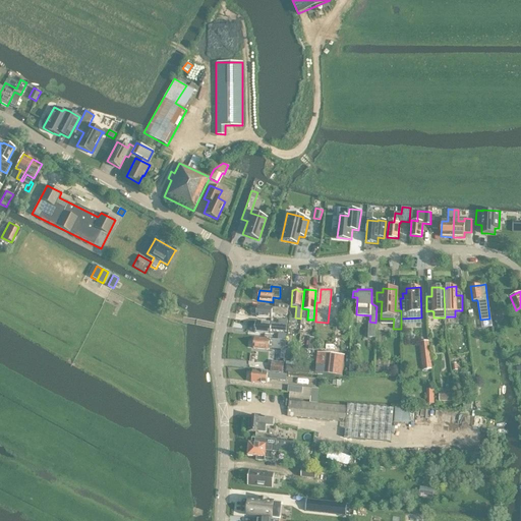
[(275,300),(274,307),(281,308),(287,308),(288,301),(275,300)]
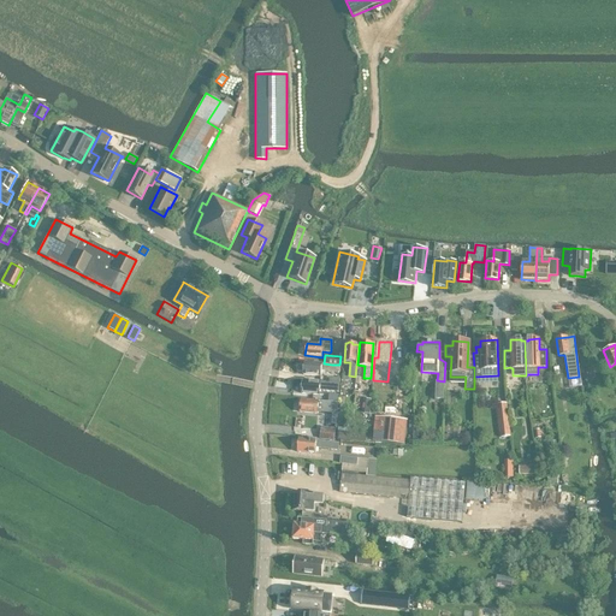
[(339,365),(332,365),(324,363),(304,362),(303,374),(320,375),(321,368),(339,369),(341,365),(339,365)]
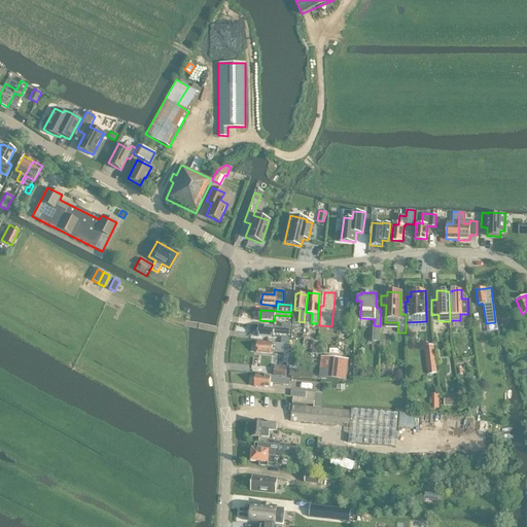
[(257,337),(276,338),(276,334),(289,336),(290,328),(258,325),(257,337)]
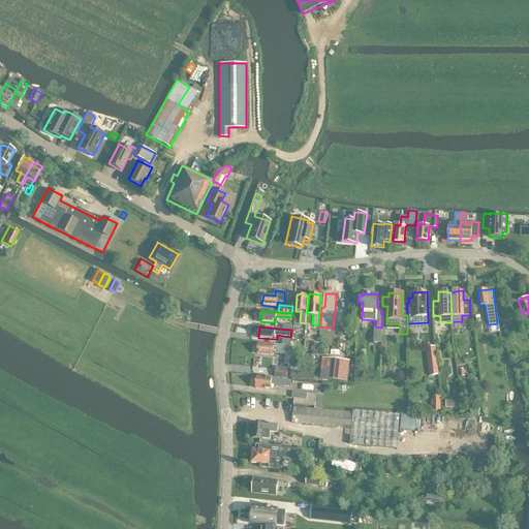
[(273,354),(273,353),(280,354),(279,363),(285,363),(285,364),(288,364),(290,346),(258,343),(257,353),(273,354)]
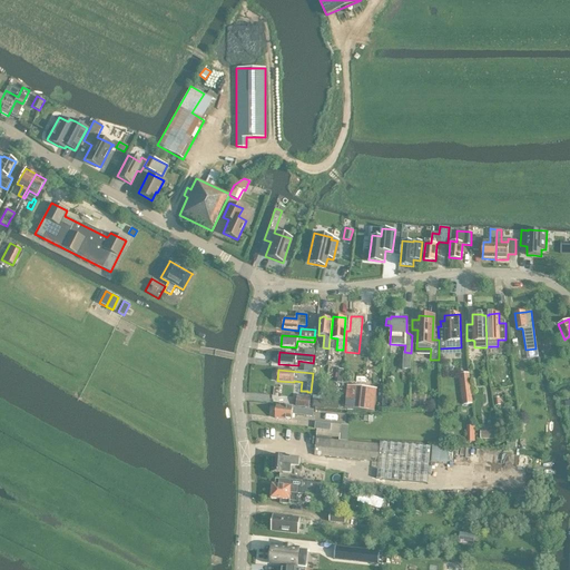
[(460,374),(463,404),(472,403),(468,373),(460,374)]
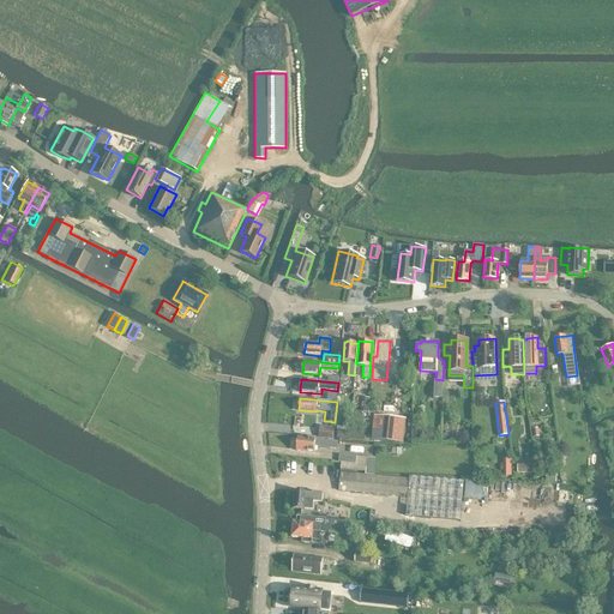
[(349,438),(350,425),(350,415),(344,415),(343,426),(337,426),(336,438),(349,438)]
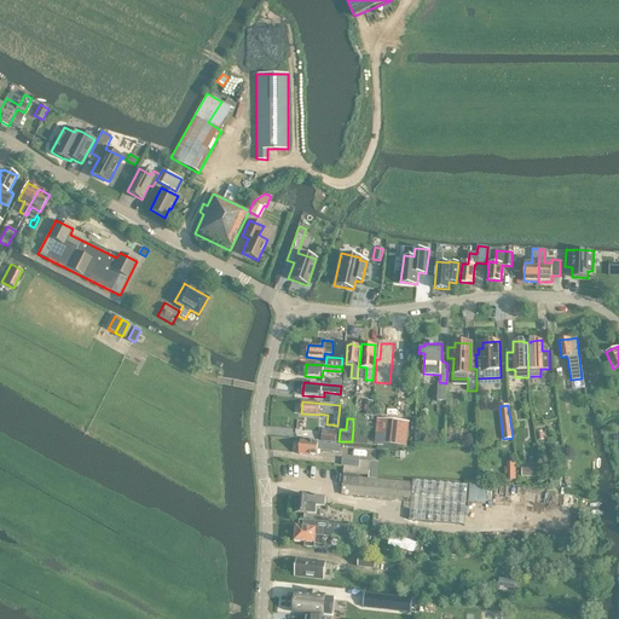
[(377,418),(375,443),(406,446),(409,422),(377,418)]
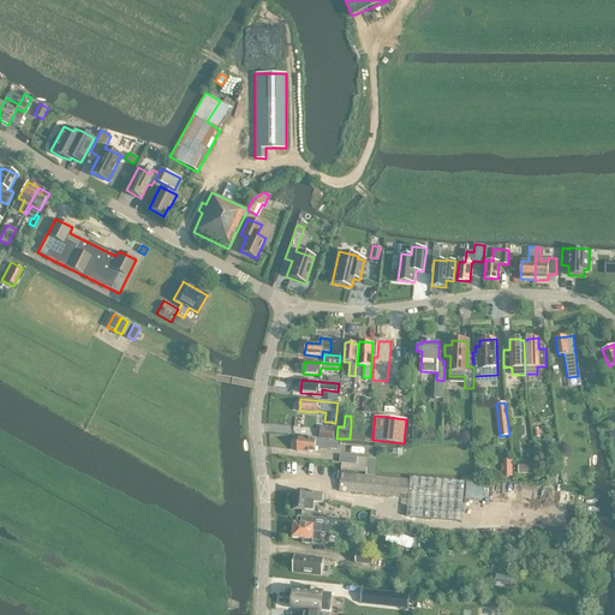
[(351,425),(350,439),(364,440),(365,427),(351,425)]
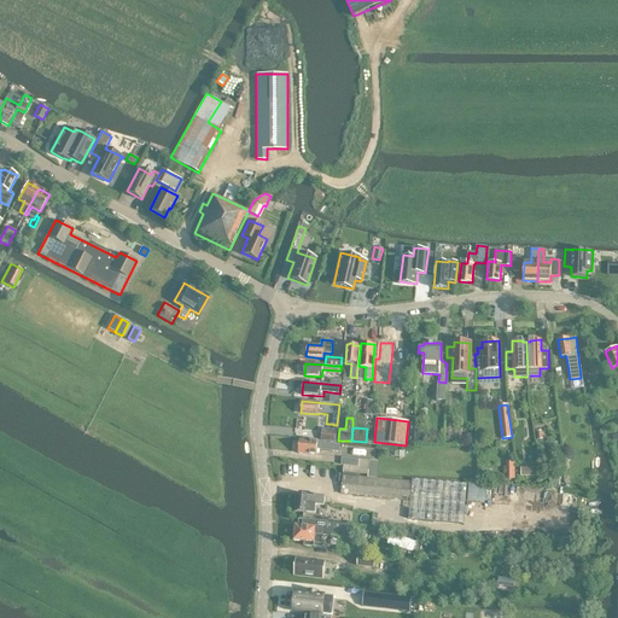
[(321,439),(334,441),(336,432),(322,430),(321,439)]
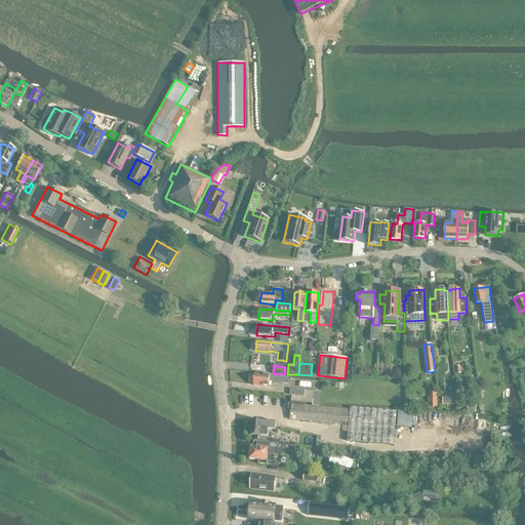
[(252,382),(253,384),(253,385),(269,387),(269,381),(288,384),(289,377),(254,373),(254,378),(252,379),(252,382)]
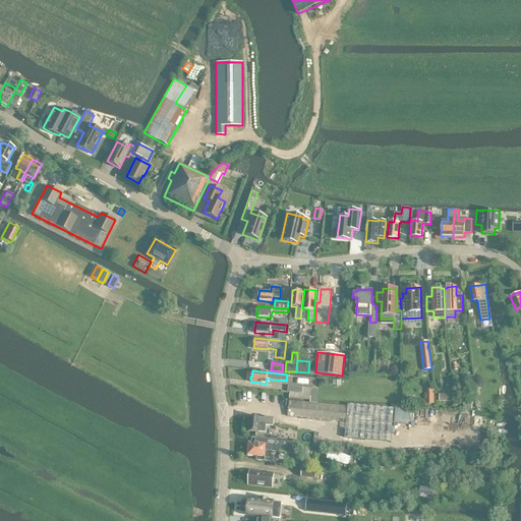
[(287,392),(290,392),(289,398),(310,400),(311,388),(288,385),(287,392)]
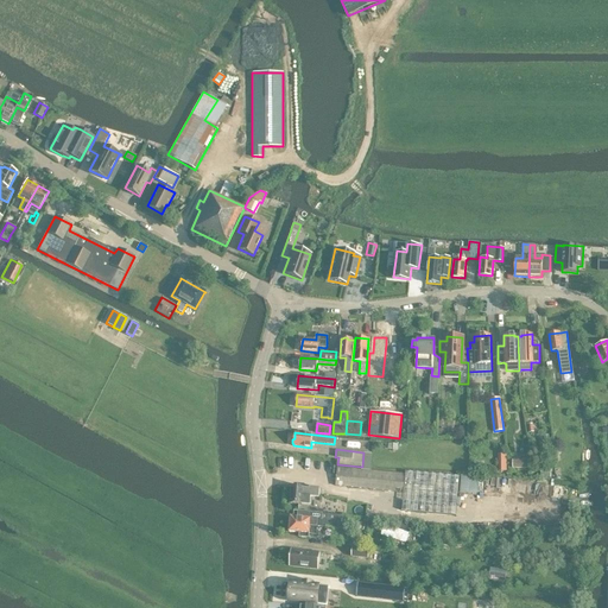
[(401,492),(404,492),(456,496),(458,476),(405,472),(404,481),(403,481),(404,474),(336,468),(335,486),(401,492)]
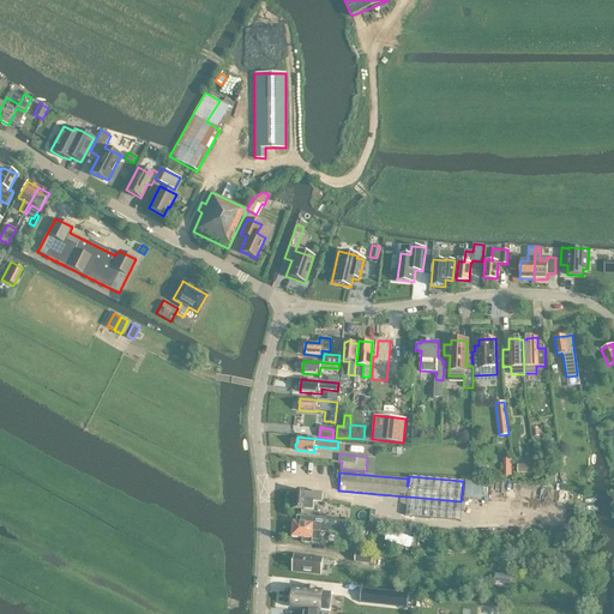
[(465,497),(483,498),(485,480),(467,480),(465,497)]
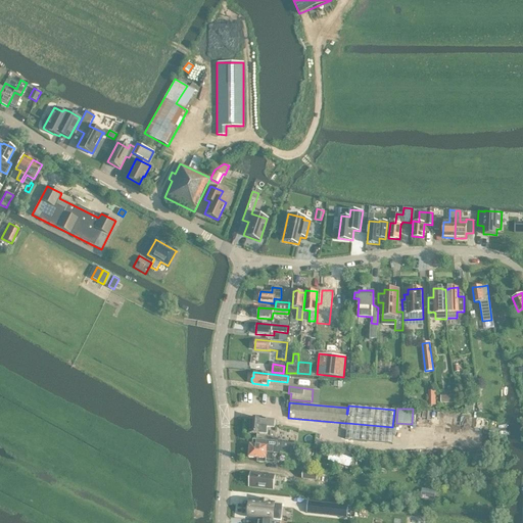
[(267,426),(274,426),(275,420),(251,418),(249,433),(260,434),(260,433),(267,434),(267,426)]
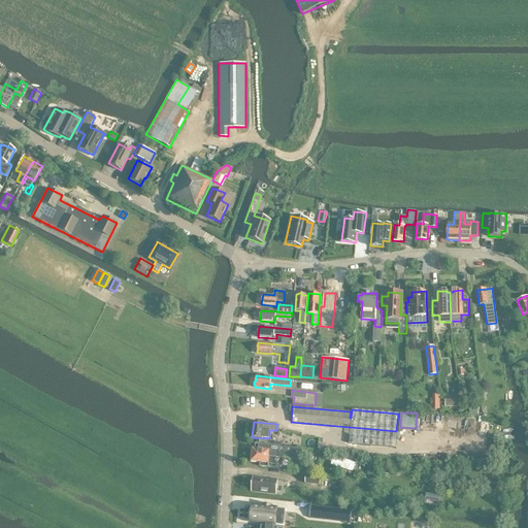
[(396,431),(351,427),(350,443),(395,447),(396,431)]
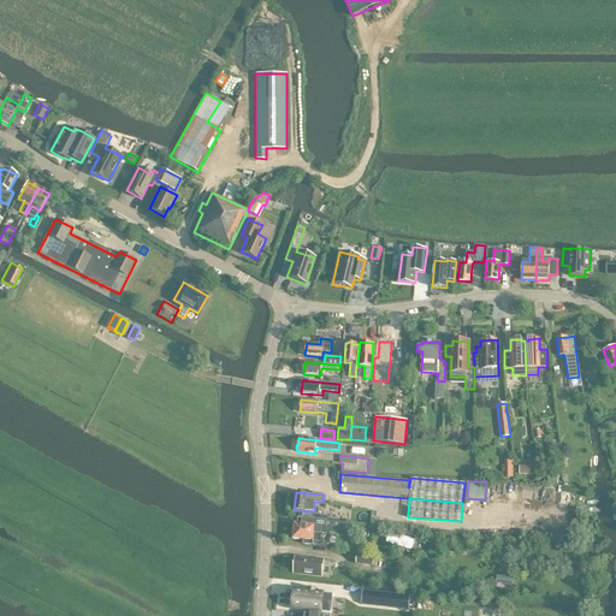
[(292,539),(303,539),(303,544),(313,545),(313,540),(320,542),(320,533),(345,535),(347,522),(302,519),(301,525),(295,523),(292,539)]
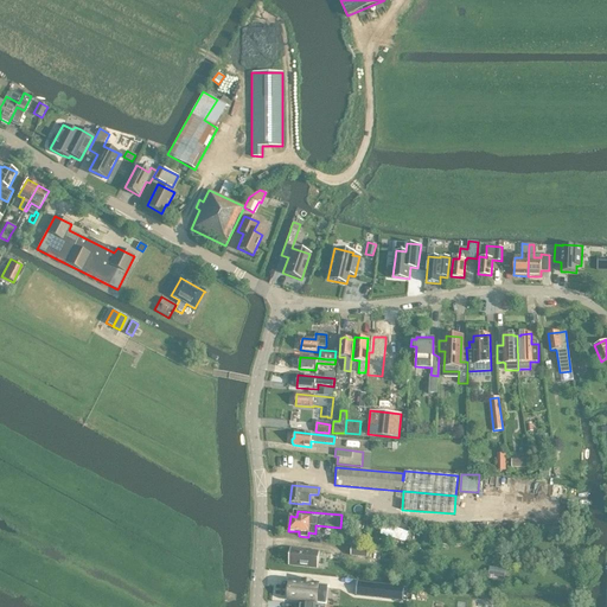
[(381,532),(406,541),(408,532),(410,532),(413,526),(397,522),(395,529),(383,525),(381,532)]
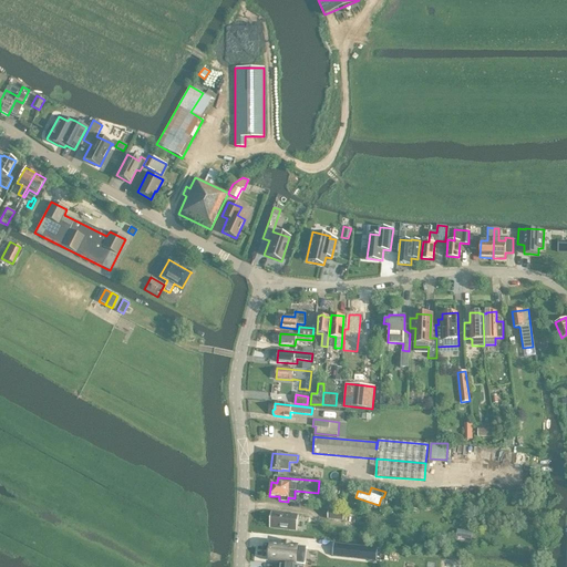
[(397,508),(403,509),(405,494),(398,493),(397,508)]
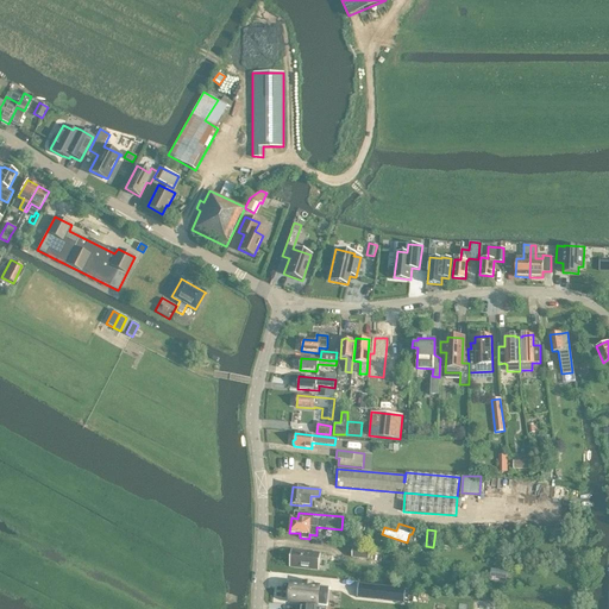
[(352,557),(352,558),(366,559),(369,560),(369,559),(369,551),(366,551),(353,548),(352,557)]
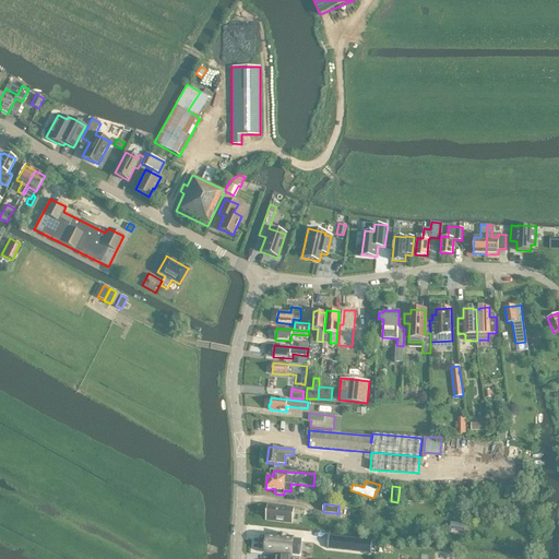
[(265,520),(286,523),(286,519),(293,520),(294,508),(268,504),(265,520)]
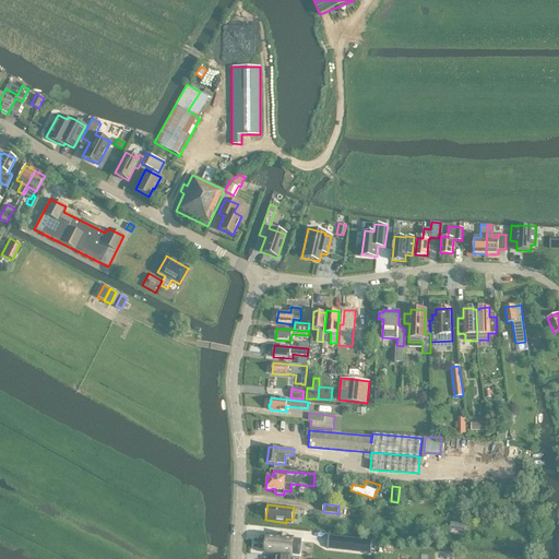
[(465,523),(450,521),(449,530),(449,532),(464,534),(465,523)]
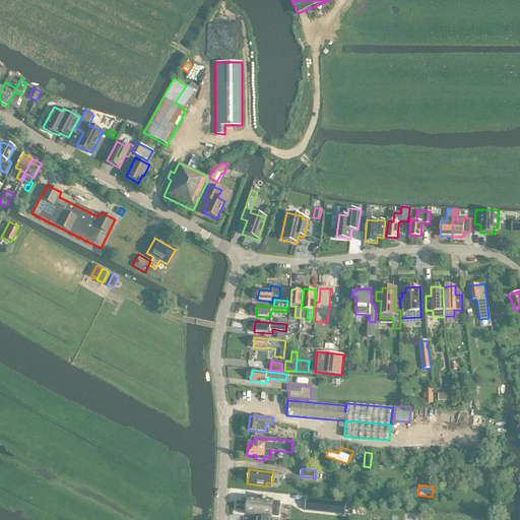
[(247,512),(247,513),(259,515),(279,517),(281,501),(267,500),(267,499),(259,498),(259,499),(249,498),(247,512)]
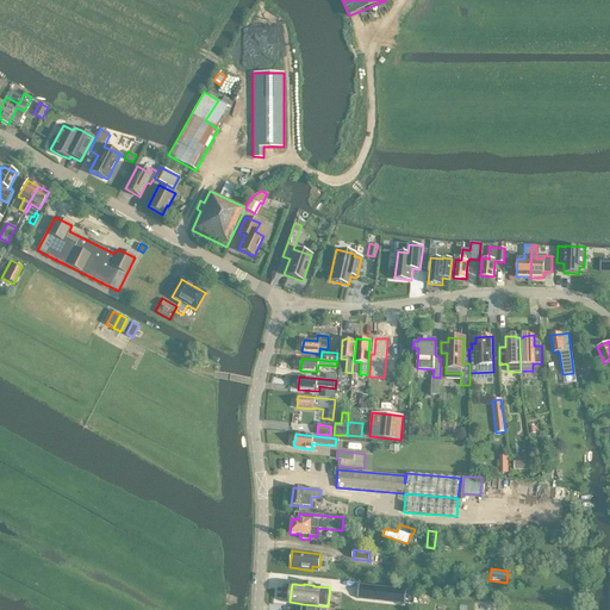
[(359,585),(358,598),(405,603),(406,590),(359,585)]
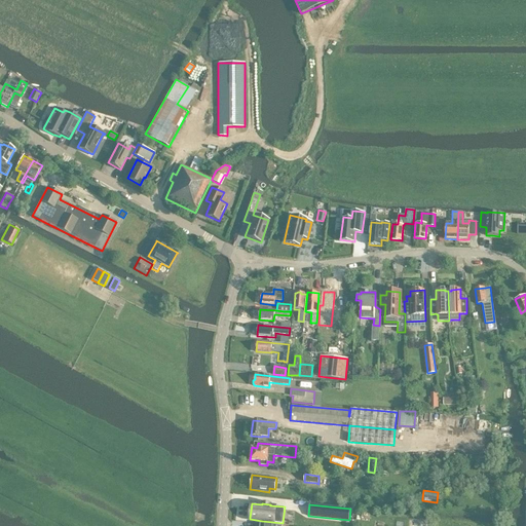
[(352,519),(361,520),(368,521),(369,513),(353,511),(352,519)]
